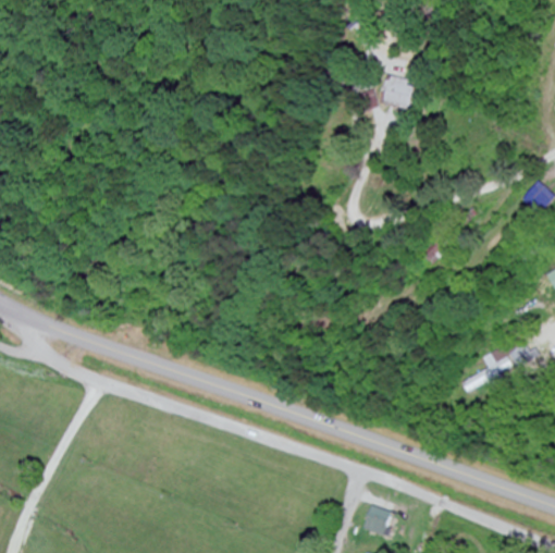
[(415,82),(386,73),(379,98),(407,107),(415,82)]
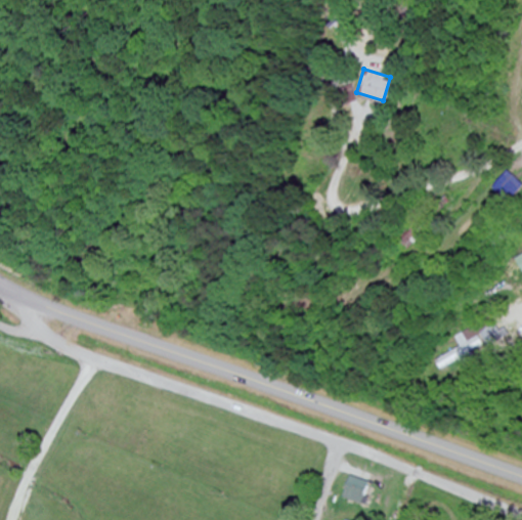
[(511,201),(521,188),(521,178),(512,168),(495,184),(511,201)]
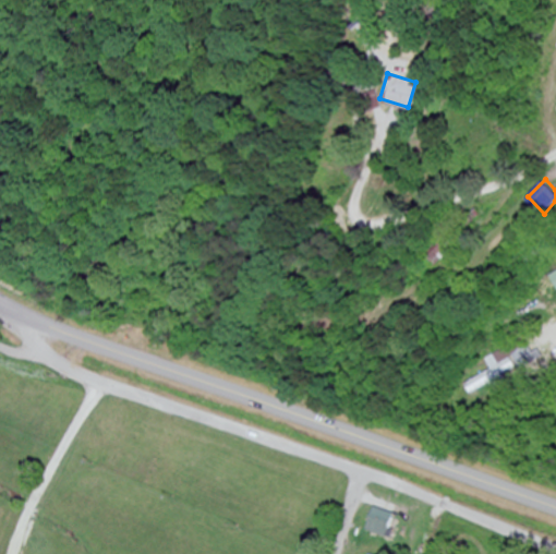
[(514,353),(521,363),(534,353),(527,342),(514,353)]
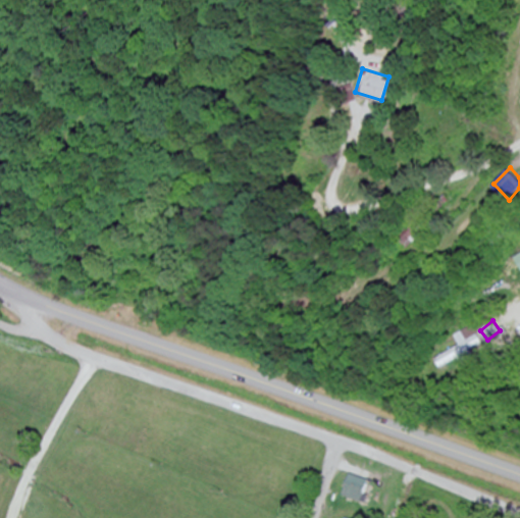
[(480,341),(477,333),(440,353),(445,360),(480,341)]
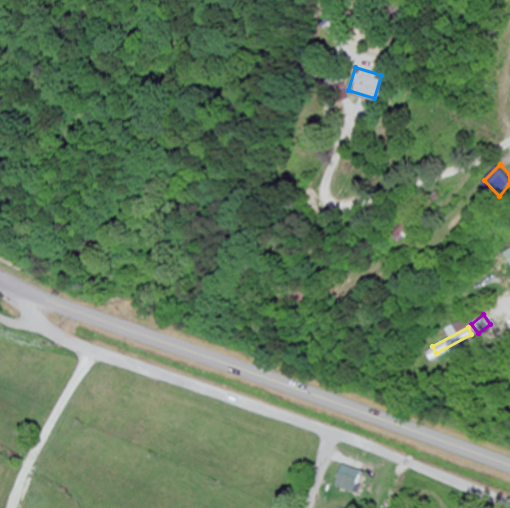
[(332,483),(352,490),(359,468),(338,462),(332,483)]
